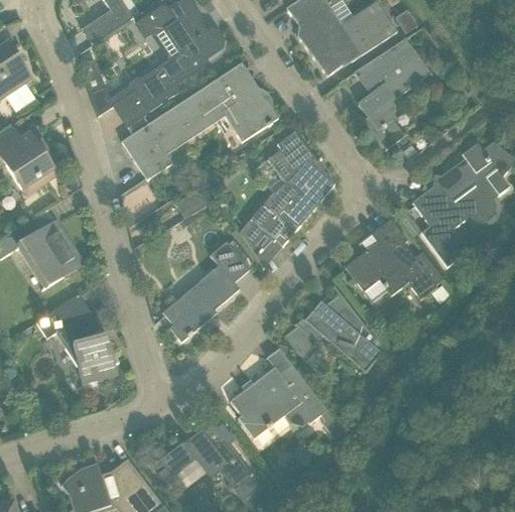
[(89,23),(81,28),(92,44),(100,39),(100,38),(116,28),(128,20),(133,17),(128,10),(122,0),(104,0),(110,9),(89,23)]
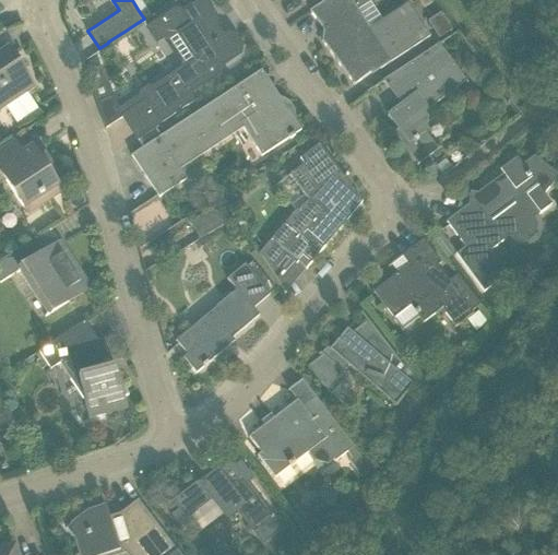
[(142,89),(142,94),(145,99),(154,113),(166,105),(223,67),(224,61),(240,50),(241,43),(235,33),(227,32),(224,34),(214,21),(218,18),(206,0),(197,0),(185,9),(175,7),(147,25),(156,38),(170,28),(179,31),(197,56),(153,85),(147,85),(142,89)]
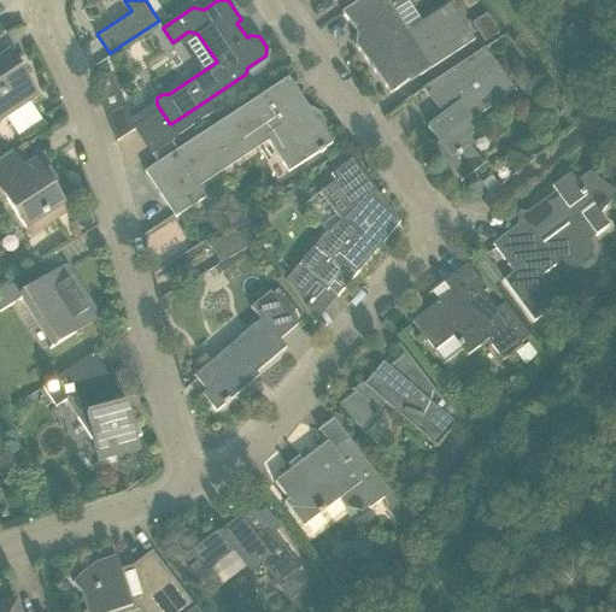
[(371,63),(392,90),(410,76),(406,69),(414,64),(420,72),(475,36),(451,0),(409,28),(391,0),(355,0),(342,9),(357,28),(355,42),(364,53),(373,54),(371,63)]
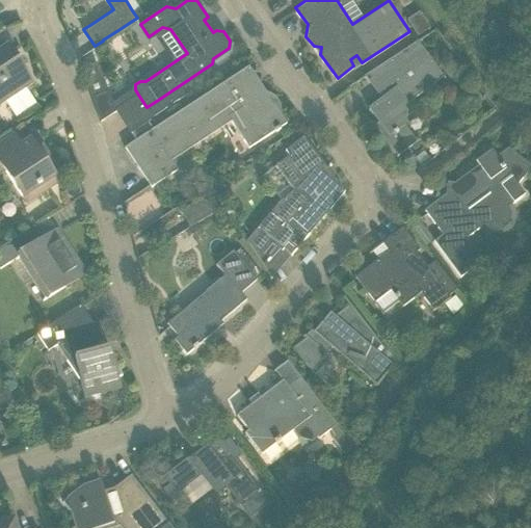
[(407,17),(419,33),(431,25),(420,8),(407,17)]
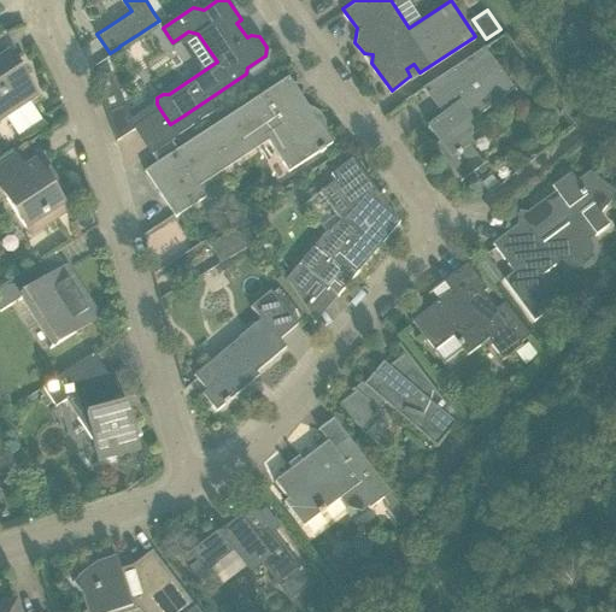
[(434,141),(462,178),(486,160),(485,159),(484,160),(469,141),(473,117),(514,86),(515,88),(516,87),(485,45),(423,84),(439,106),(441,104),(446,110),(428,123),(439,139),(435,141),(435,140),(434,141)]
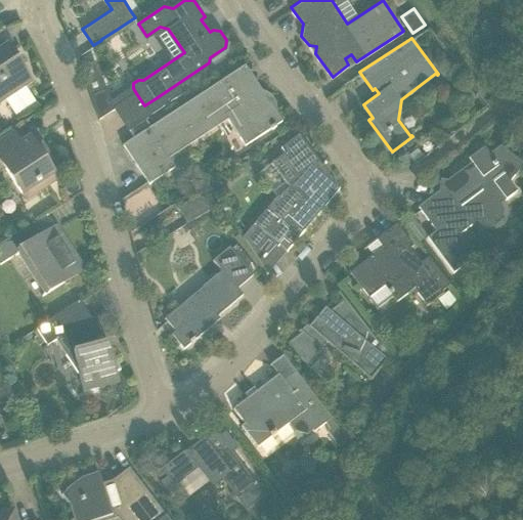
[(0,99),(33,79),(20,60),(17,62),(15,58),(17,56),(11,47),(10,48),(4,47),(3,45),(0,47),(0,99)]
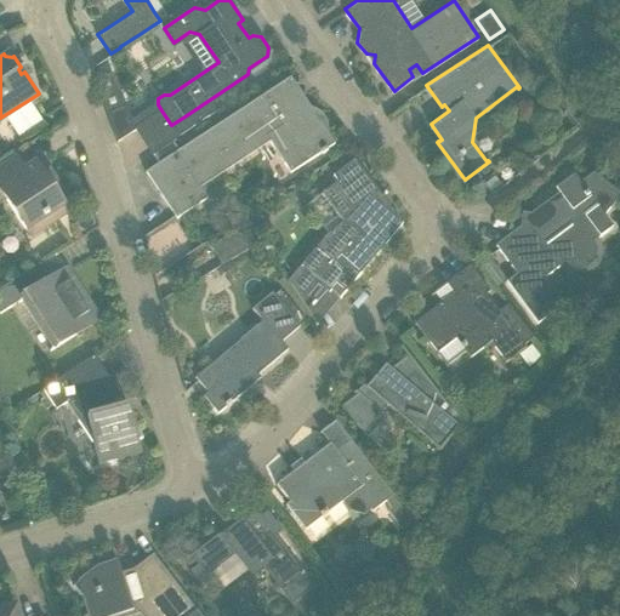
[(172,137),(153,150),(159,160),(146,169),(177,216),(208,195),(198,181),(268,135),(291,170),(322,149),(323,150),(328,147),(328,146),(335,141),(326,129),(328,124),(326,119),(324,114),(320,109),(316,107),(311,104),(303,92),(300,95),(293,84),(296,81),(291,74),(178,148),(172,137)]
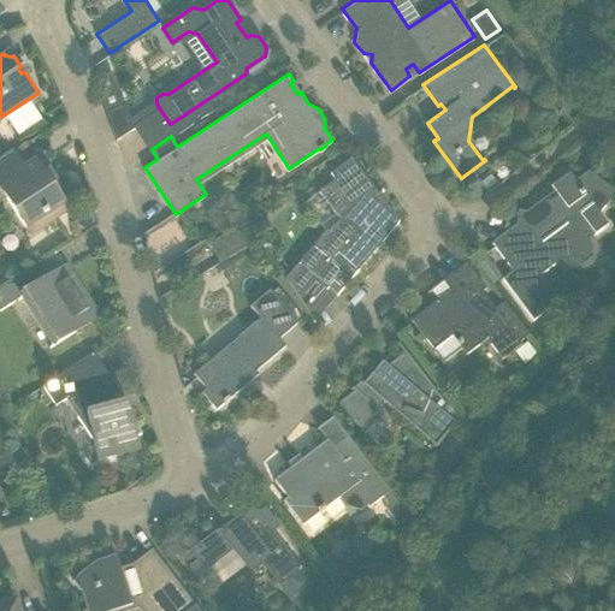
[(123,102),(107,110),(117,137),(136,125),(125,107),(123,102)]
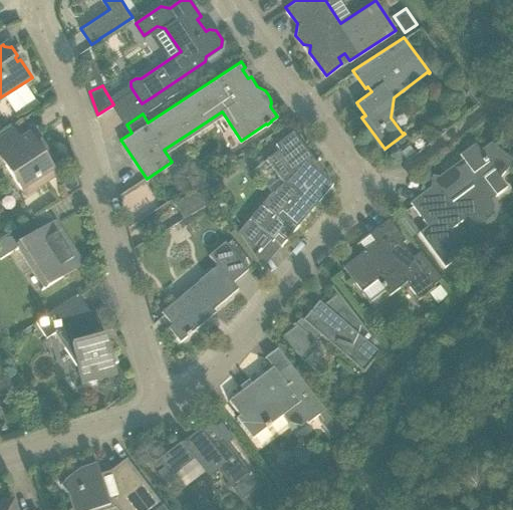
[(113,104),(126,124),(143,113),(147,111),(142,103),(134,91),(113,104)]
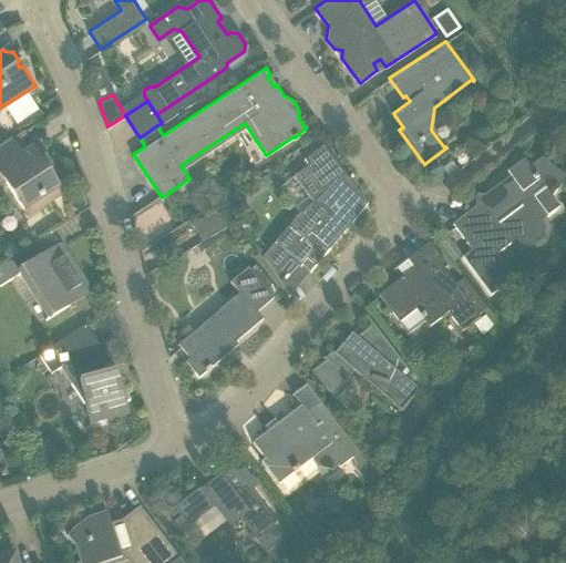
[(0,151),(0,180),(4,177),(24,207),(26,206),(32,202),(33,202),(37,207),(49,200),(68,187),(52,164),(47,167),(44,164),(39,156),(35,150),(34,149),(33,146),(23,153),(16,141),(0,151)]
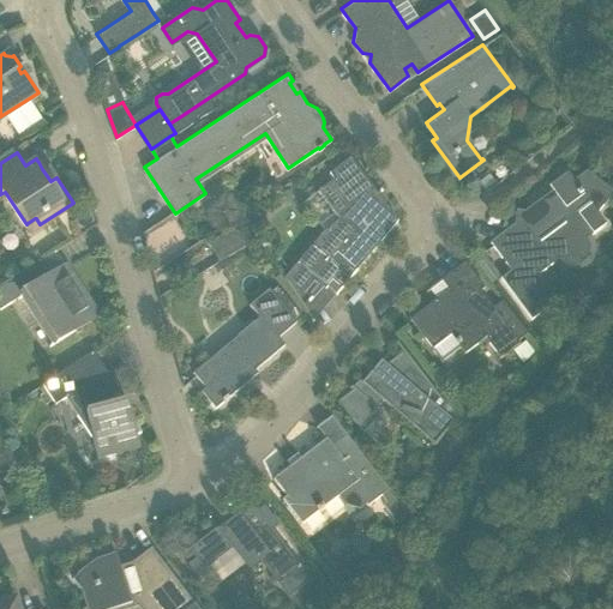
[(299,259),(337,291),(358,266),(356,266),(382,236),(383,237),(398,218),(384,200),(382,203),(376,194),(378,192),(350,155),(330,172),(334,176),(318,190),(337,213),(326,225),(299,259)]
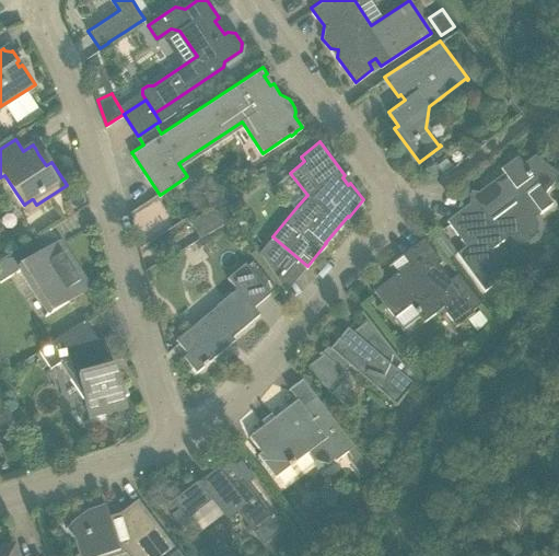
[(470,200),(469,201),(447,218),(466,244),(457,251),(485,289),(510,271),(491,247),(552,201),(545,192),(558,174),(558,172),(535,153),(523,162),(517,154),(501,166),(504,171),(481,188),(489,199),(484,204),(482,203),(481,201),(480,200),(478,199),(477,199),(475,199),(473,199),(470,200)]
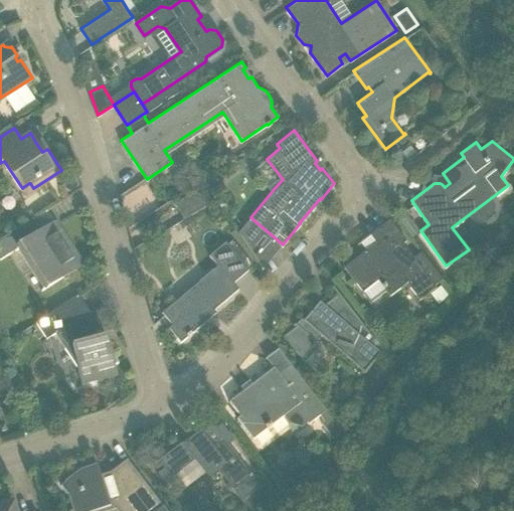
[(410,144),(401,151),(407,159),(416,152),(410,144)]
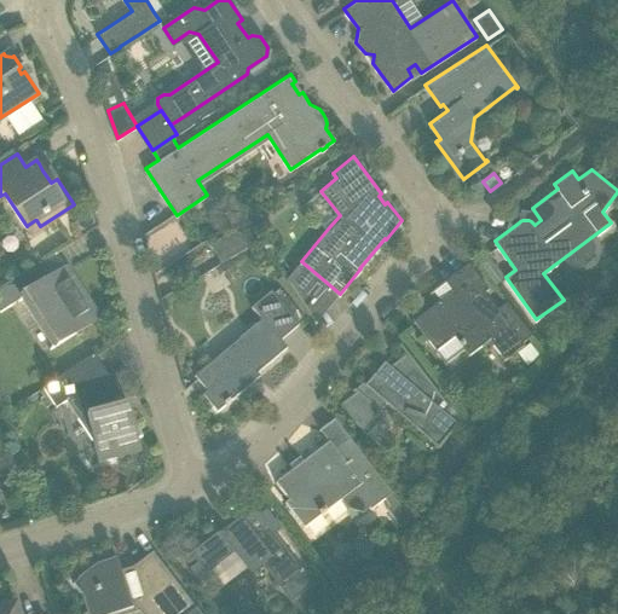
[(238,219),(208,236),(221,259),(252,242),(238,219)]
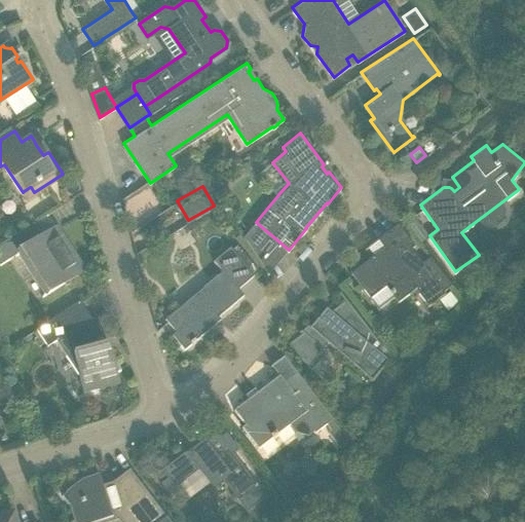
[(414,215),(406,221),(413,231),(421,224),(414,215)]
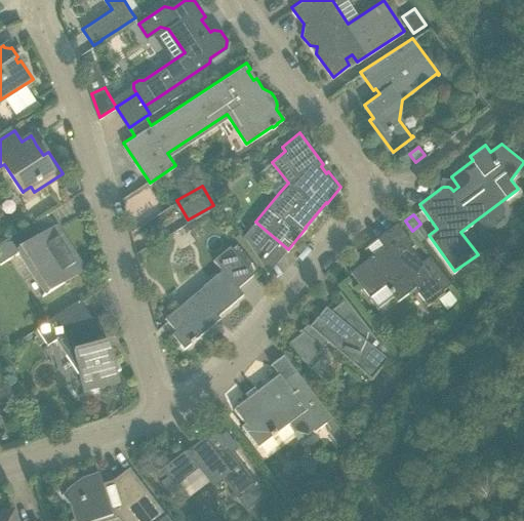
[(42,293),(43,294),(84,267),(56,226),(35,240),(27,227),(35,222),(34,221),(0,242),(0,263),(15,253),(16,253),(22,250),(47,289),(42,293)]
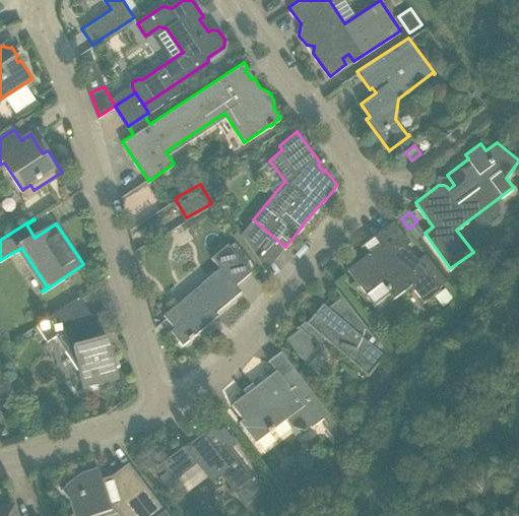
[(374,252),(372,250),(347,268),(367,294),(382,282),(389,292),(393,298),(411,284),(424,301),(441,288),(439,286),(447,280),(427,254),(419,260),(407,245),(411,242),(394,219),(374,236),(382,246),(374,252)]
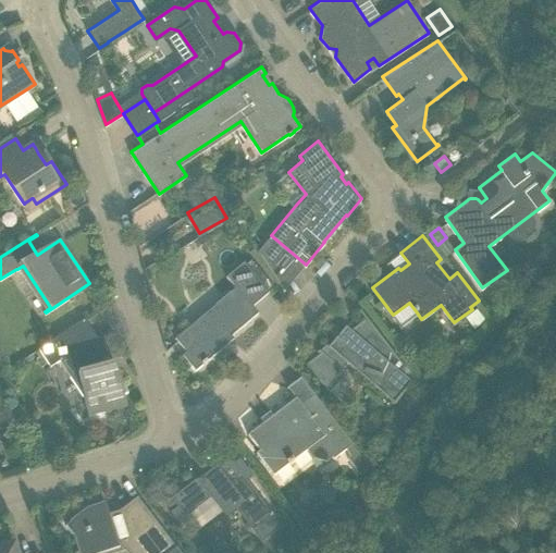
[(454,247),(446,237),(437,245),(444,254),(454,247)]
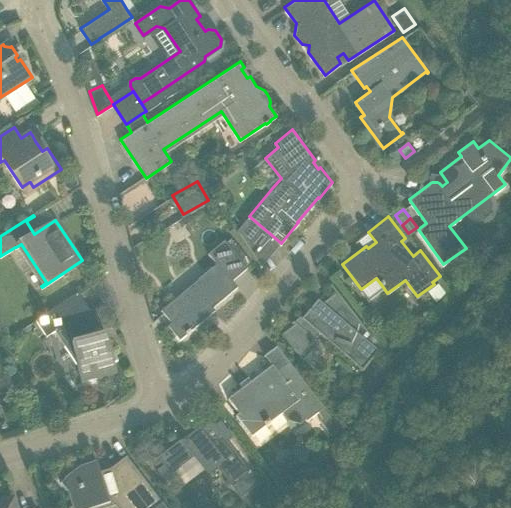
[(212,308),(213,307),(238,286),(232,279),(248,266),(224,238),(208,252),(217,262),(161,309),(172,321),(168,325),(180,339),(187,333),(188,334),(191,331),(191,330),(203,319),(204,313),(202,311),(209,305),(212,308)]
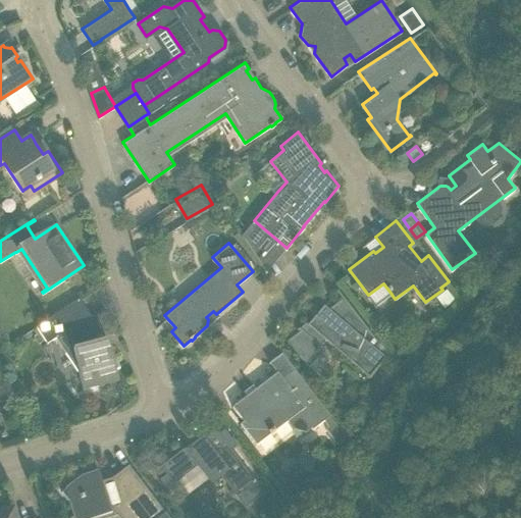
[(447,289),(436,296),(445,306),(455,299),(447,289)]
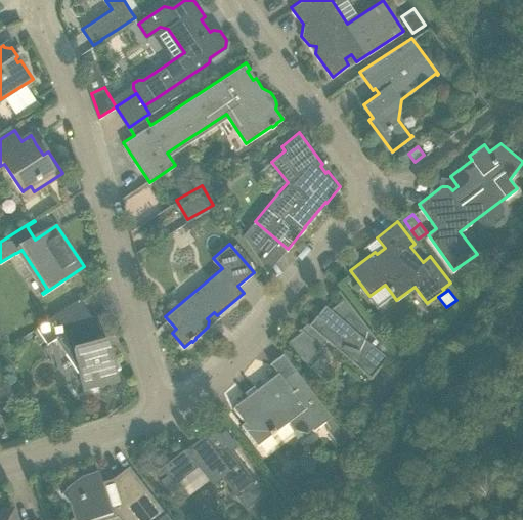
[(45,320),(37,327),(40,332),(45,339),(48,343),(56,338),(58,341),(61,338),(69,349),(72,361),(80,375),(84,389),(119,380),(117,370),(121,366),(113,354),(103,341),(101,338),(104,336),(80,298),(45,320)]
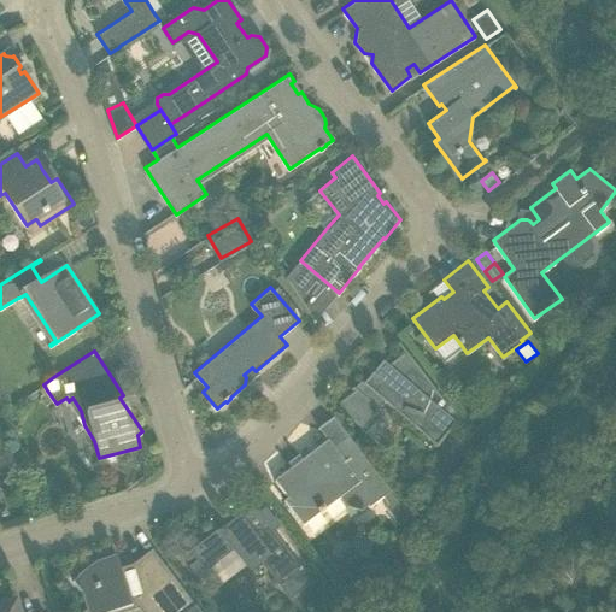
[(381,410),(380,409),(379,407),(385,400),(436,443),(456,421),(436,405),(443,400),(444,401),(445,400),(406,351),(389,364),(383,359),(358,389),(353,386),(352,387),(356,389),(341,401),(367,434),(368,433),(367,431),(381,415),(382,413),(382,412),(382,411),(381,410)]
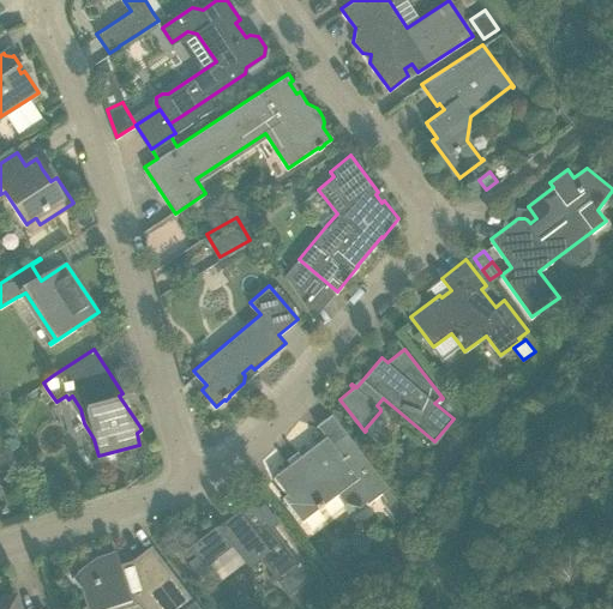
[(47,389),(40,393),(46,402),(53,397),(47,389)]
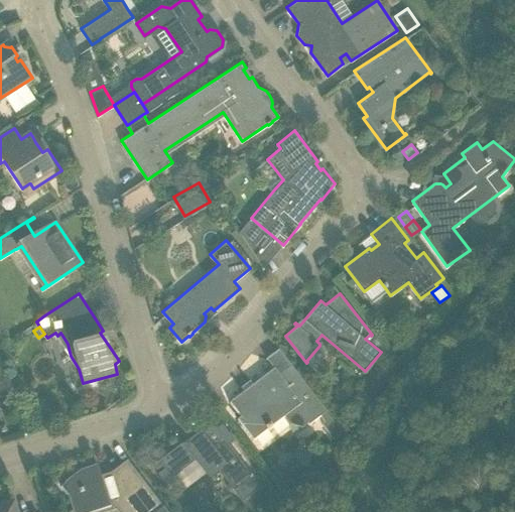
[(275,366),(274,367),(230,400),(241,415),(238,417),(254,438),(267,427),(268,428),(273,425),(272,424),(286,413),(296,405),(308,421),(309,422),(320,414),(327,409),(291,363),(279,372),(275,366)]
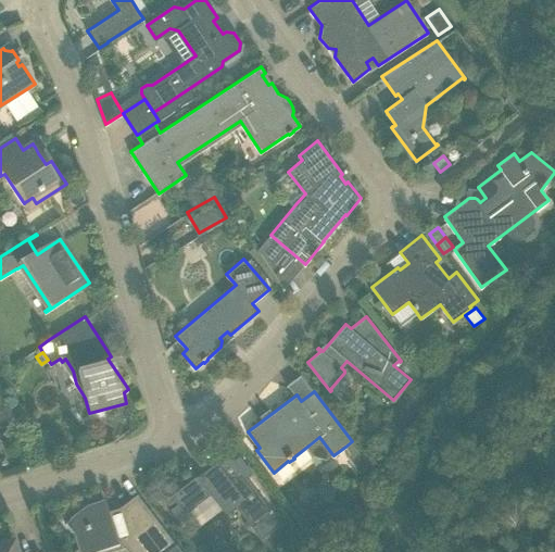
[(352,441),(345,447),(351,453),(347,456),(357,469),(367,462),(352,441)]
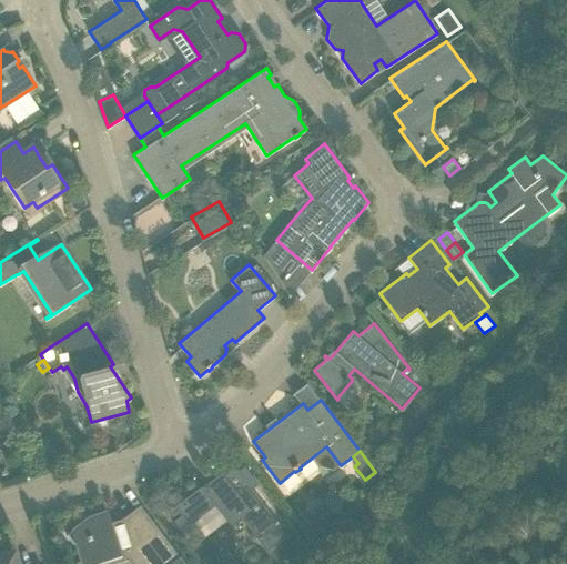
[(239,511),(256,535),(276,521),(235,466),(212,484),(209,480),(174,506),(189,525),(216,505),(228,520),(239,511)]
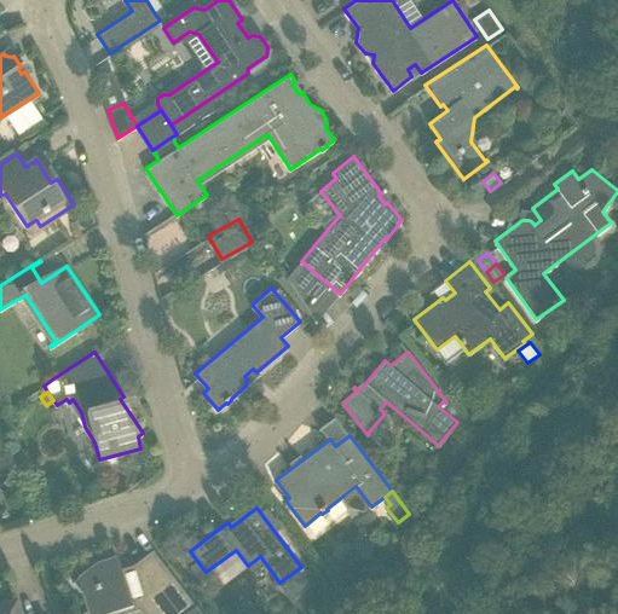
[(202,613),(152,549),(133,565),(136,569),(122,573),(116,555),(97,561),(78,575),(78,577),(73,580),(80,591),(82,591),(88,610),(84,612),(81,613),(108,613),(133,606),(131,598),(146,594),(162,613),(202,613)]
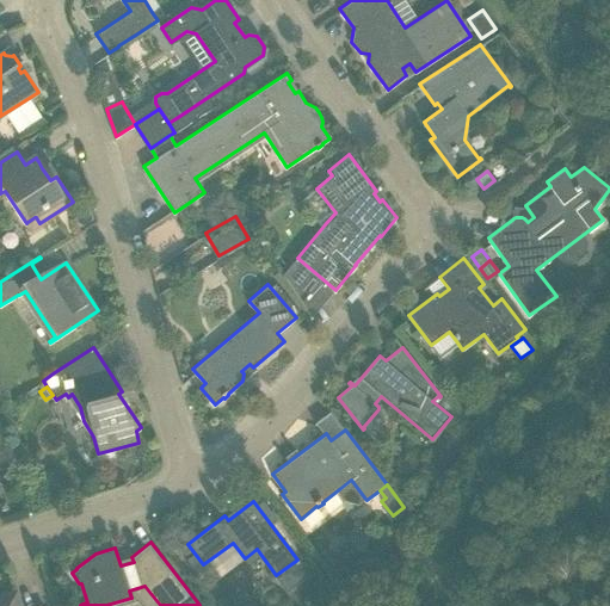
[(0,605),(44,605),(45,605),(44,605),(19,605),(16,593),(0,597),(0,605)]
